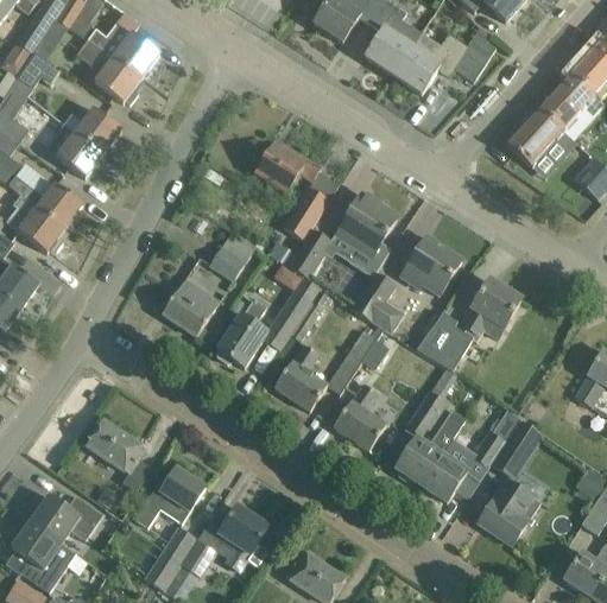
[(0,21),(16,4),(27,13),(38,0),(0,0),(0,21)]
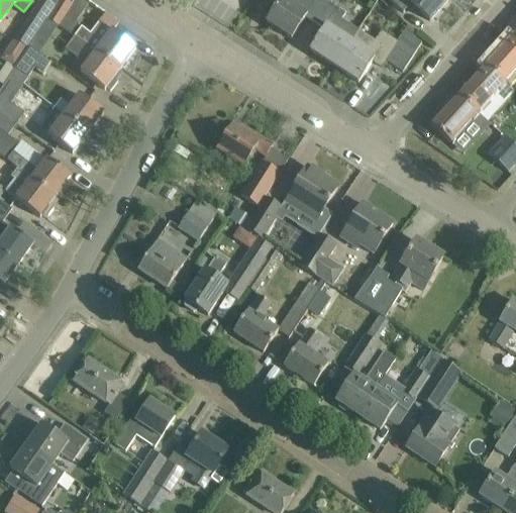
[(36,0),(13,35),(0,56),(7,60),(14,65),(27,44),(28,43),(54,4),(46,0),(36,0)]
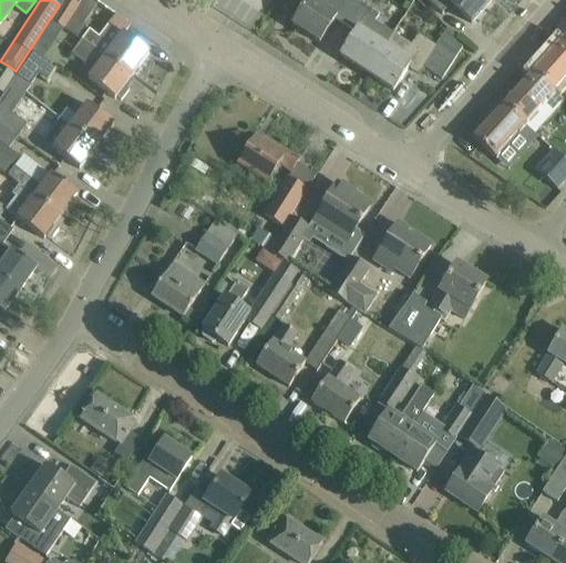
[(62,0),(51,18),(62,24),(76,3),(72,0),(62,0)]
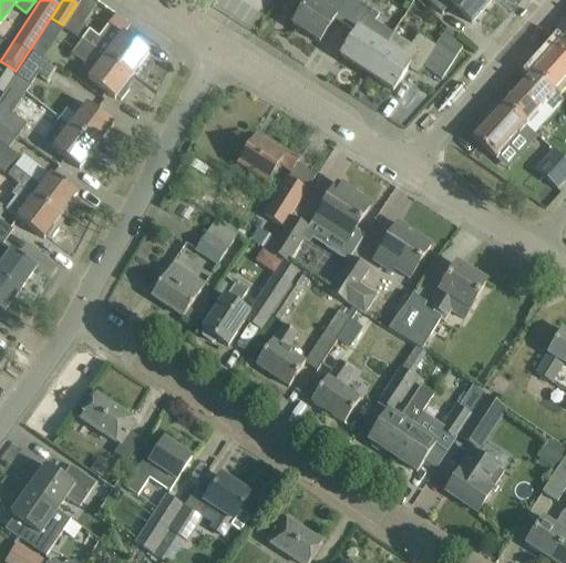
[(333,16),(345,23),(359,0),(305,0),(291,21),(318,39),(333,16)]
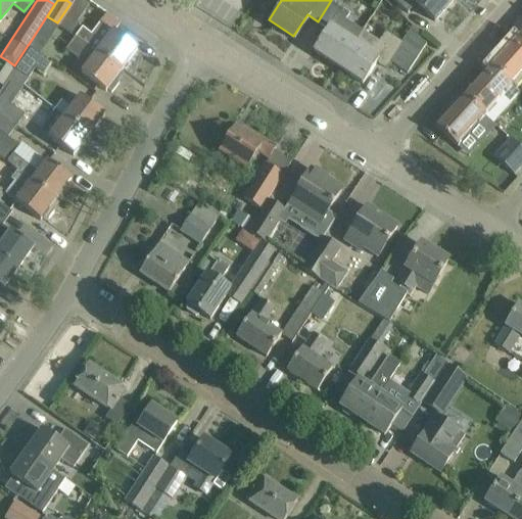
[(313,49),(338,64),(362,29),(344,17),(349,10),(334,0),(331,0),(318,21),(327,28),(313,49)]
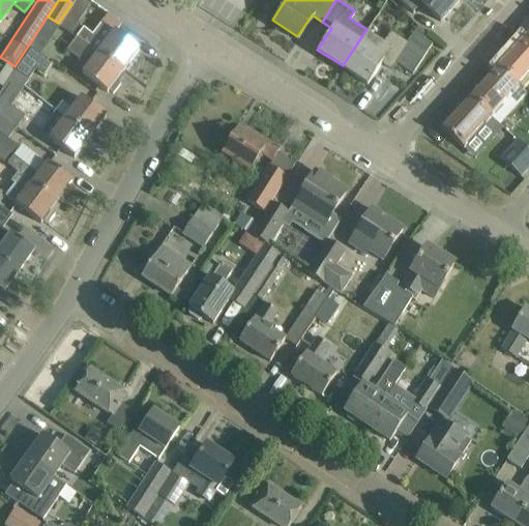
[(401,0),(412,10),(420,1),(440,19),(457,0),(401,0)]
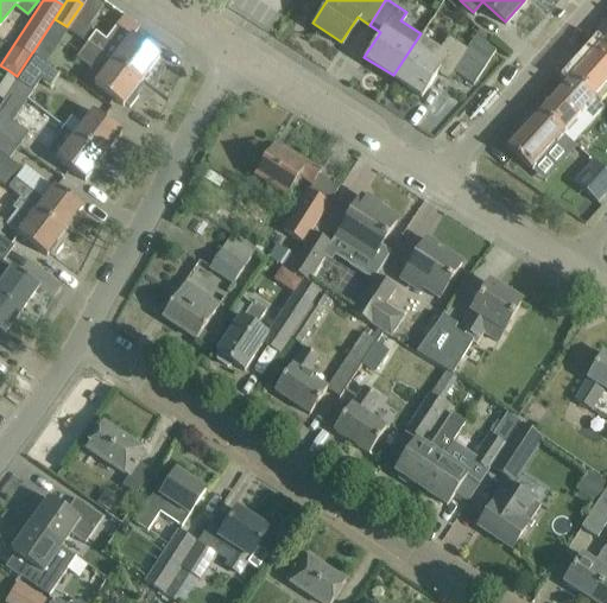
[(106,36),(95,27),(87,39),(107,54),(141,78),(159,55),(131,33),(139,24),(124,13),(106,36)]
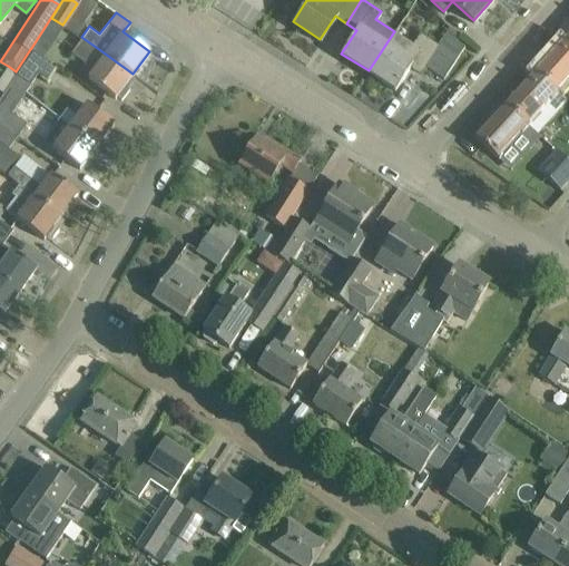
[(51,18),(46,26),(60,35),(66,27),(62,25),(51,18)]
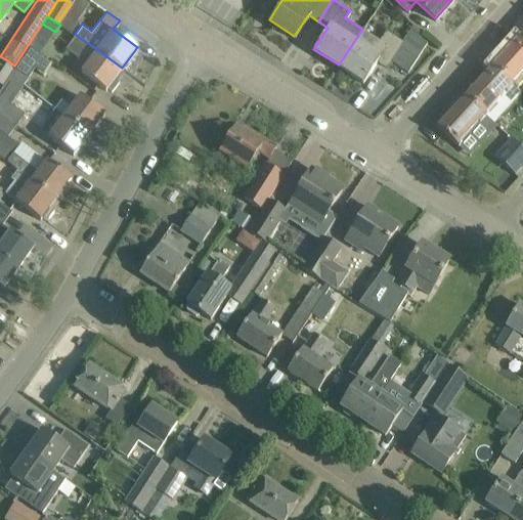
[(412,23),(408,30),(420,37),(423,32),(412,23)]
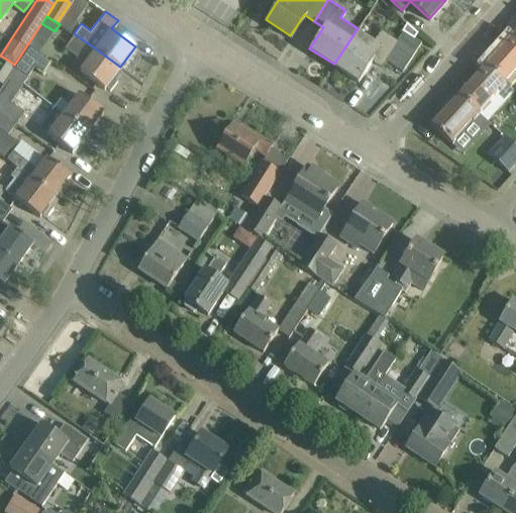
[(357,28),(334,64),(357,80),(372,59),(381,65),(385,59),(402,70),(421,40),(414,36),(403,29),(396,39),(380,28),(374,38),(357,28)]
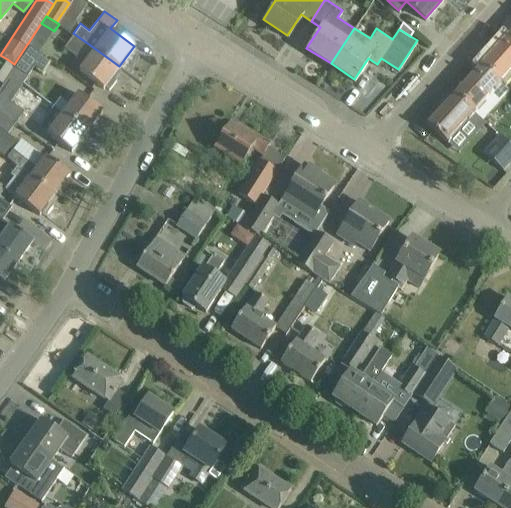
[(34,33),(28,43),(29,43),(37,49),(44,39),(34,33)]
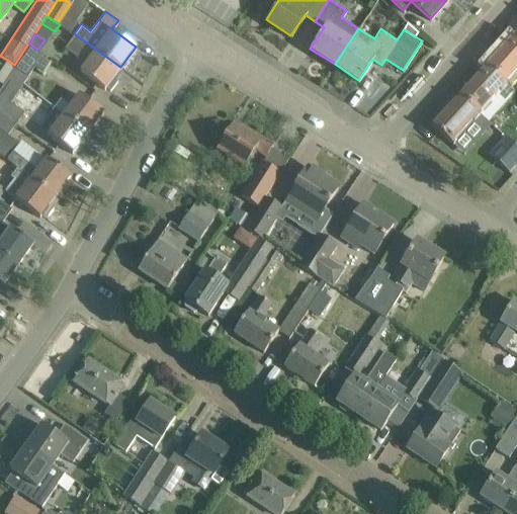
[(67,44),(65,47),(78,57),(81,53),(88,58),(80,69),(88,75),(104,88),(105,86),(109,89),(117,79),(113,76),(120,67),(91,46),(74,33),(67,44)]
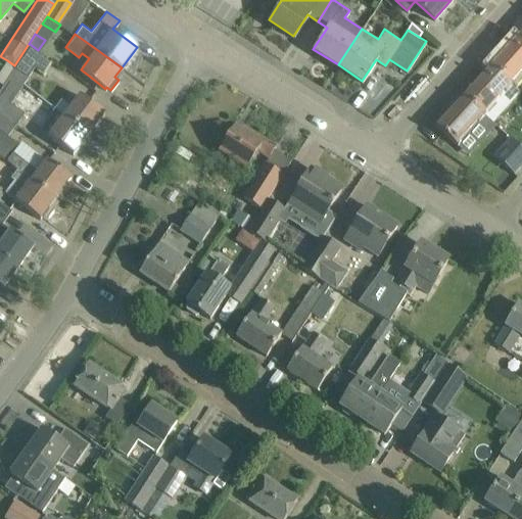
[(511,82),(521,68),(521,39),(516,45),(511,40),(489,64),(494,69),(511,84),(512,84),(511,82)]
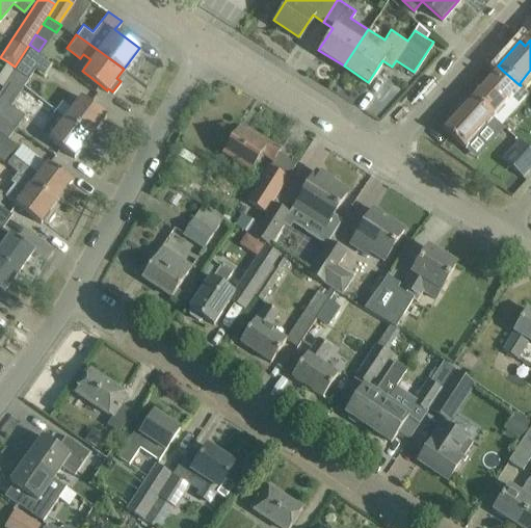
[(44,72),(52,61),(38,51),(30,45),(16,68),(10,74),(20,80),(24,83),(35,67),(44,72)]
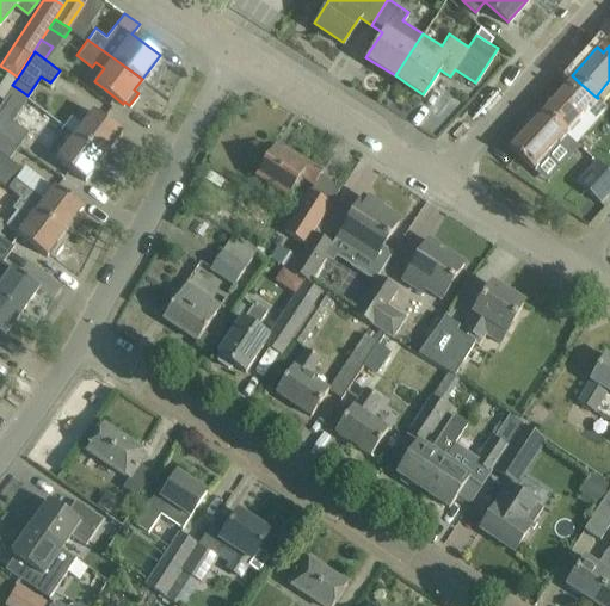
[(8,70),(0,82),(0,93),(5,97),(12,85),(18,78),(17,76),(8,70)]
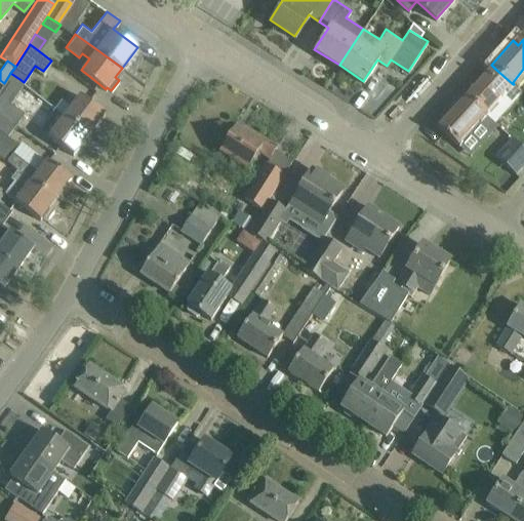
[(464,95),(470,99),(486,115),(487,114),(485,112),(506,89),(508,91),(513,84),(496,70),(491,76),(486,71),(464,95)]
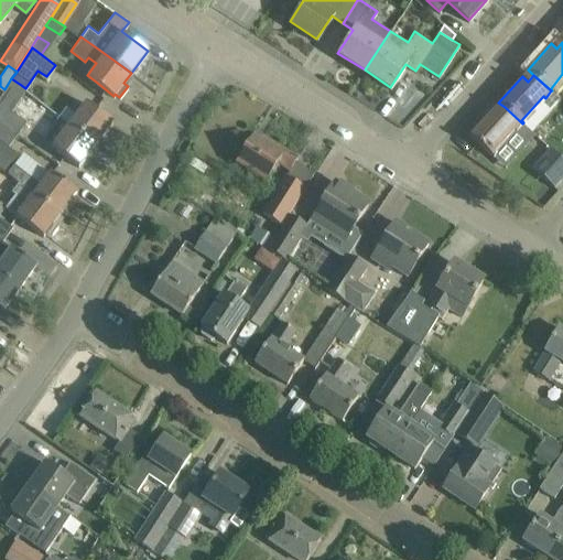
[(12,110),(25,88),(21,85),(11,78),(4,89),(0,96),(0,118),(18,132),(26,120),(12,110)]
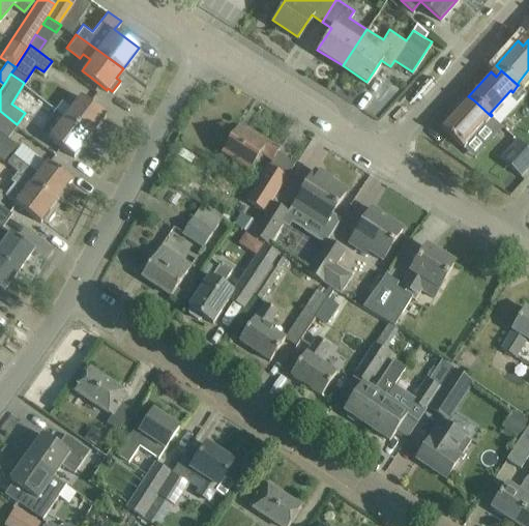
[(62,98),(55,107),(89,134),(105,113),(80,94),(71,106),(62,98)]
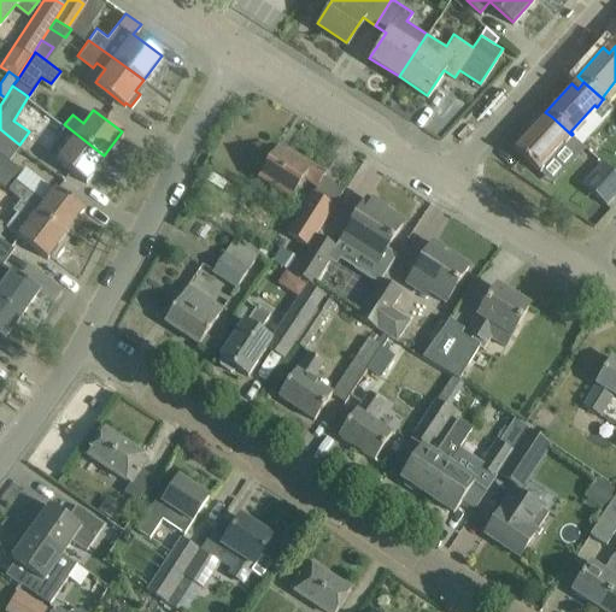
[(572,135),(552,117),(545,124),(539,118),(514,147),(539,170),(540,169),(539,168),(562,141),(564,143),(572,135)]
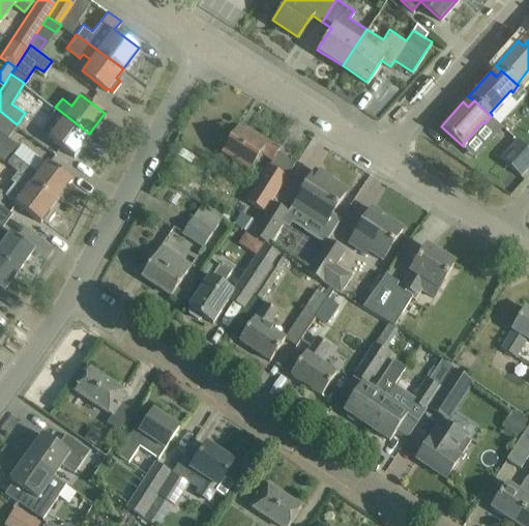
[(89,134),(55,107),(52,111),(53,111),(39,129),(74,155),(89,134)]
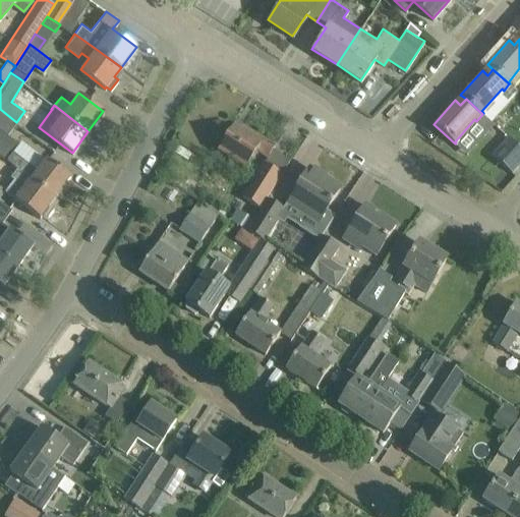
[(0,127),(8,133),(16,122),(0,109),(0,127)]
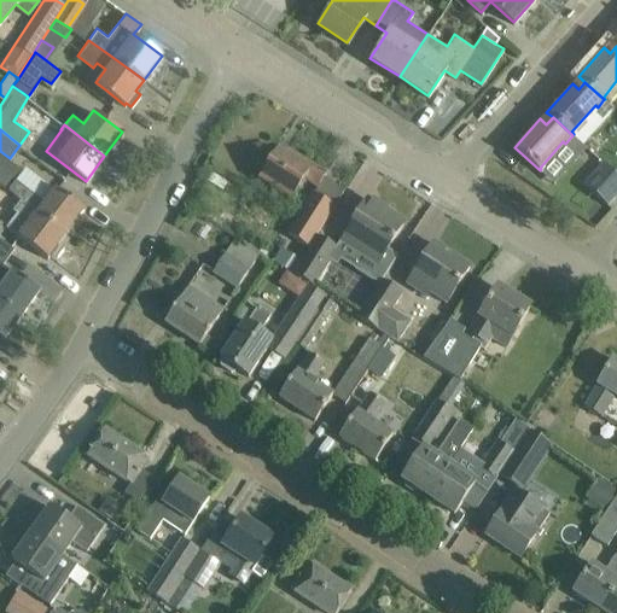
[(257,175),(278,188),(290,196),(303,176),(316,185),(325,171),(287,147),(285,151),(277,145),(257,175)]
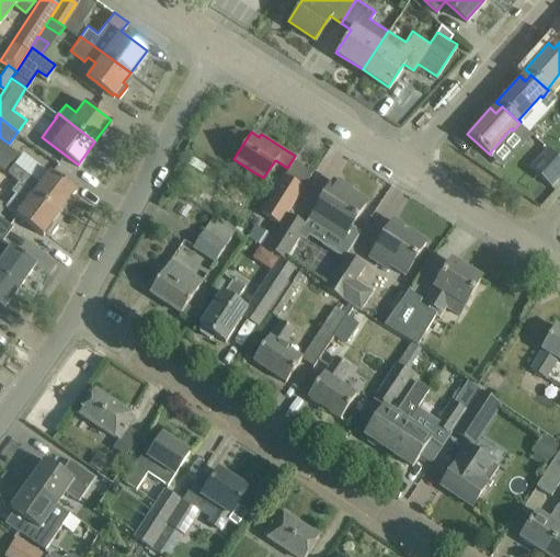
[(529,166),(550,184),(559,173),(559,157),(547,146),(529,166)]
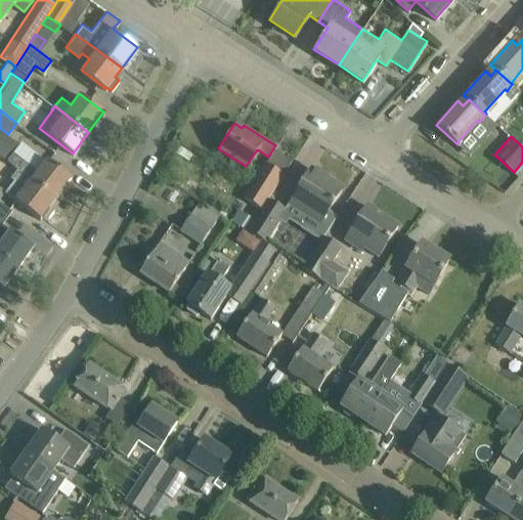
[(12,149),(5,159),(16,167),(28,176),(55,197),(71,176),(54,164),(46,158),(44,160),(38,169),(12,149)]
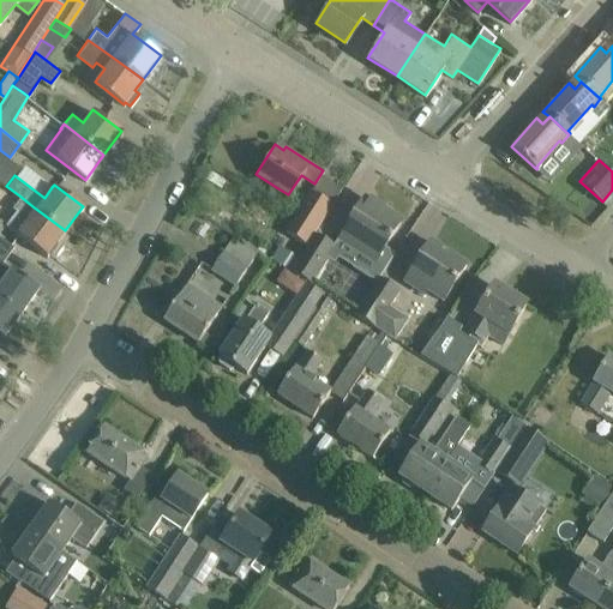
[(311,188),(284,229),(304,241),(306,242),(313,231),(331,202),(311,188)]
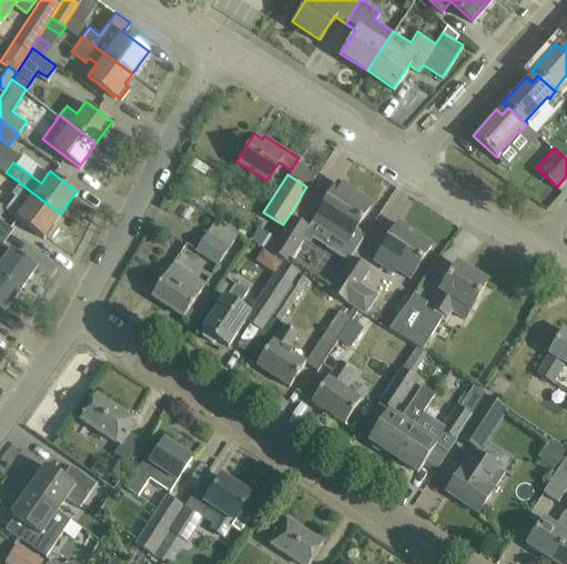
[(13,194),(4,208),(43,237),(60,213),(30,191),(18,181),(10,191),(13,194)]
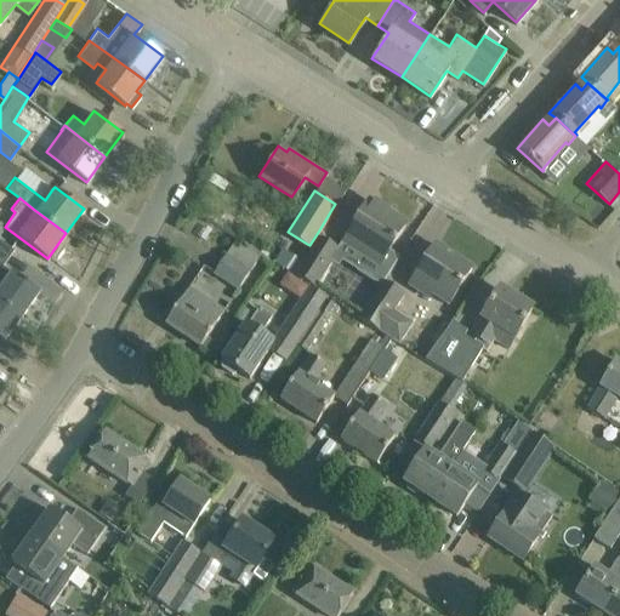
[(368,198),(342,239),(359,250),(351,264),(379,281),(380,279),(396,255),(387,250),(405,221),(368,198)]
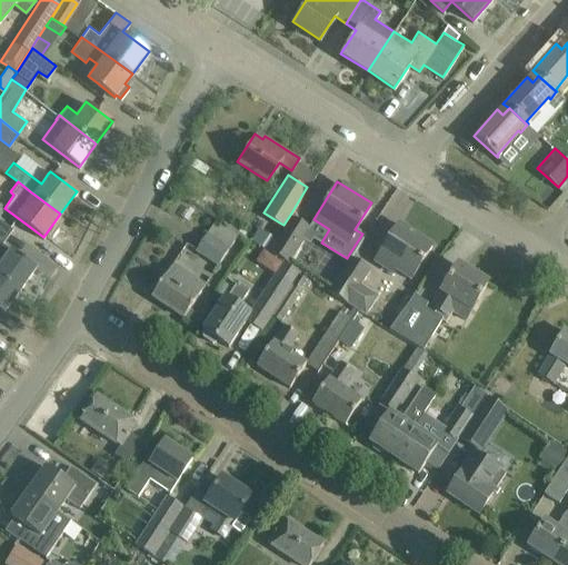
[(287,260),(308,227),(290,215),(284,225),(281,224),(266,248),(284,259),(287,260)]
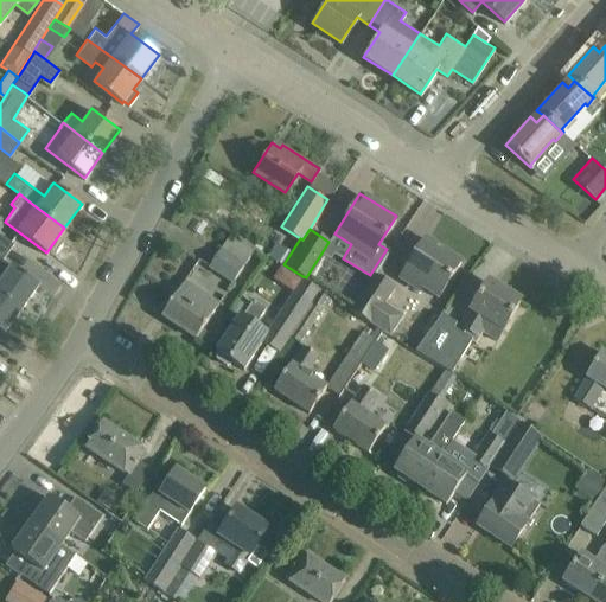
[(208,263),(233,280),(253,251),(259,256),(252,268),(255,270),(267,253),(240,235),(236,239),(228,234),(208,263)]
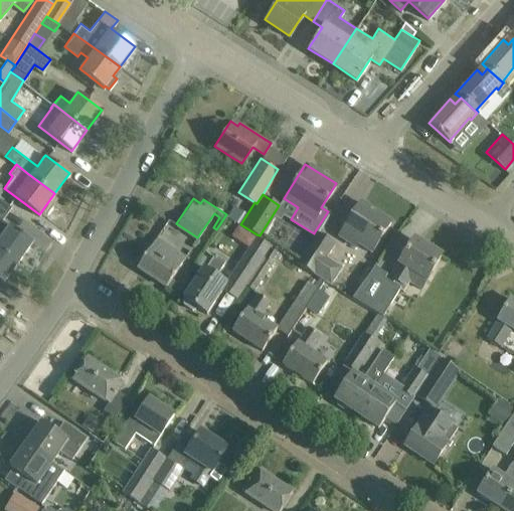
[(0,216),(8,205),(0,199),(0,216)]
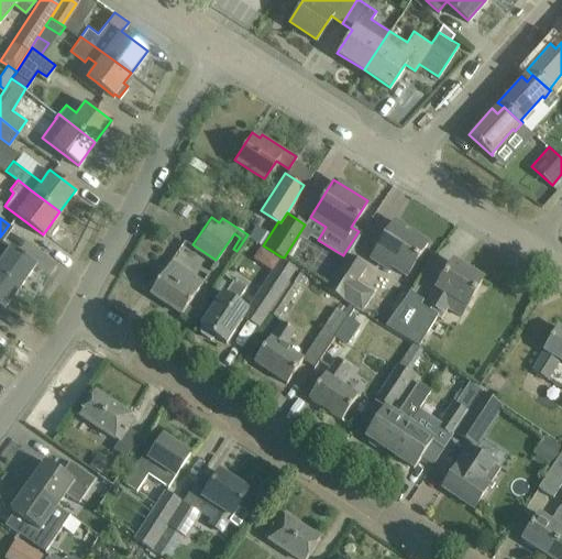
[(394,219),(382,238),(370,256),(387,269),(389,264),(405,274),(427,240),(394,219)]
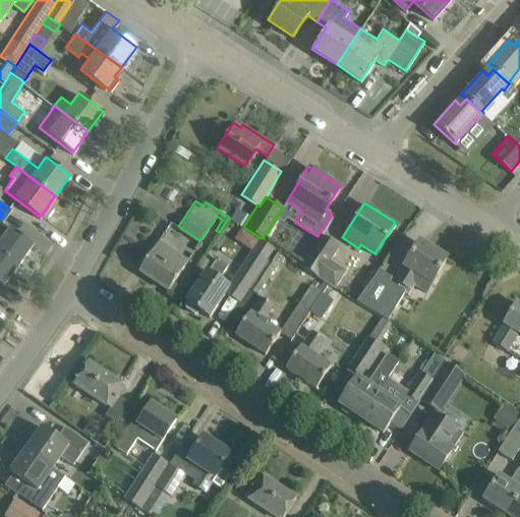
[(0,251),(17,264),(32,244),(0,221),(0,251)]
